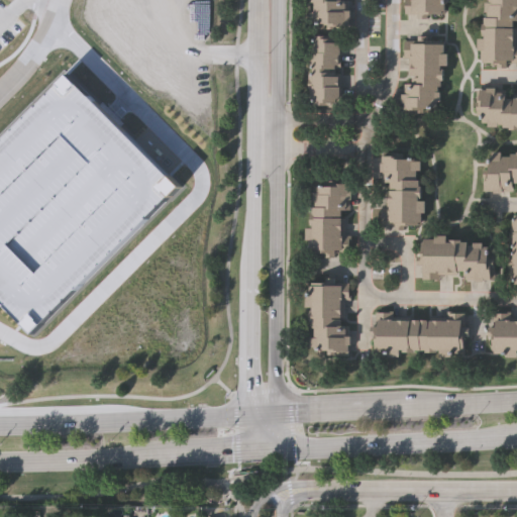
[(315,21),(315,19),(310,19),(310,9),(314,9),(315,0),(350,0),(350,17),(348,17),(348,28),(327,27),(327,21),(315,21)]
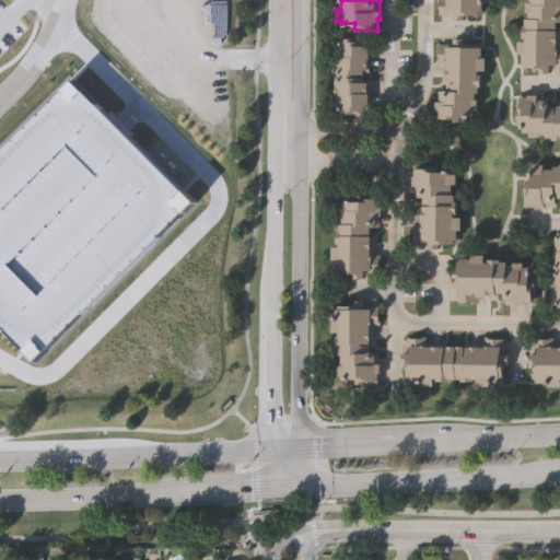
[(486,0),(486,1),(481,0),(481,12),(464,12),(464,18),(454,16),(454,13),(439,12),(439,0),(486,0)]
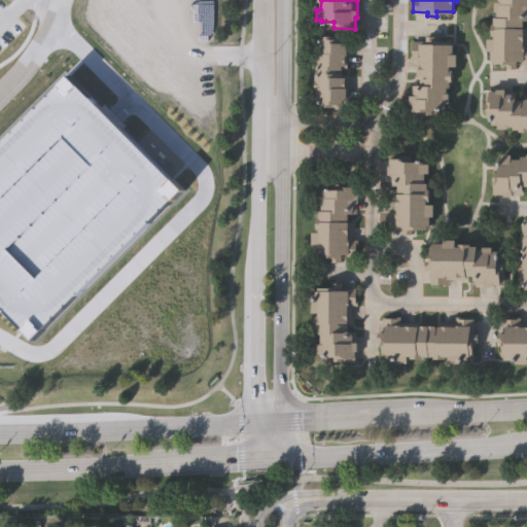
[(507,67),(507,62),(490,62),(490,48),(487,48),(487,36),(491,36),(492,22),(493,22),(493,15),(496,15),(497,9),(494,9),(494,0),(526,0),(526,19),(523,19),(523,26),(526,26),(526,62),(517,62),(517,67),(507,67)]
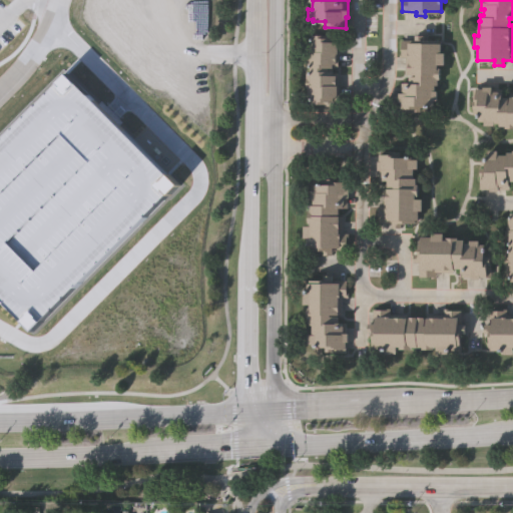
[(334,104),(325,104),(325,102),(312,102),(312,97),(307,97),(307,85),(306,85),(306,71),(311,71),(311,63),(306,63),(306,50),(308,50),(308,38),(312,38),(312,33),(340,33),(340,51),(339,51),(338,66),(334,65),(334,73),(339,74),(339,83),(340,83),(339,99),(334,99),(334,104)]
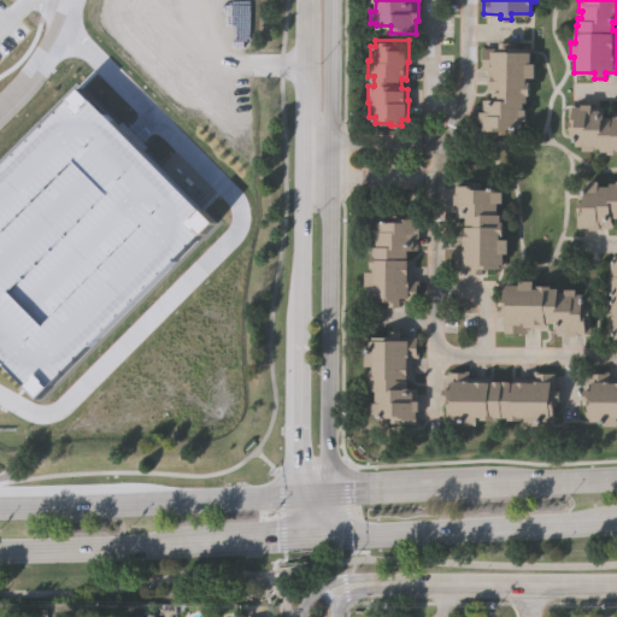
[(511,41),(511,46),(532,47),(530,62),(535,62),(535,76),(527,76),(527,82),(530,82),(530,94),(527,94),(527,100),(524,100),(524,106),(527,106),(526,118),(522,118),(522,127),(515,127),(515,133),(483,133),(483,119),(481,119),(481,109),(482,109),(482,97),(492,97),(492,84),(487,84),(488,66),(481,66),(481,60),(483,60),(483,46),(500,46),(500,40),(511,41)]
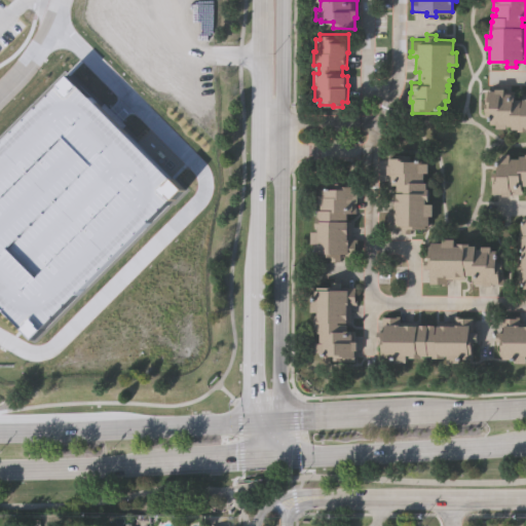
[(525,129),(519,129),(519,127),(512,127),(512,124),(506,124),(506,126),(496,126),(497,122),(491,122),(491,116),(486,116),(486,88),(495,88),(495,86),(504,86),(504,89),(515,89),(515,98),(524,98),(524,94),(525,94),(525,129)]
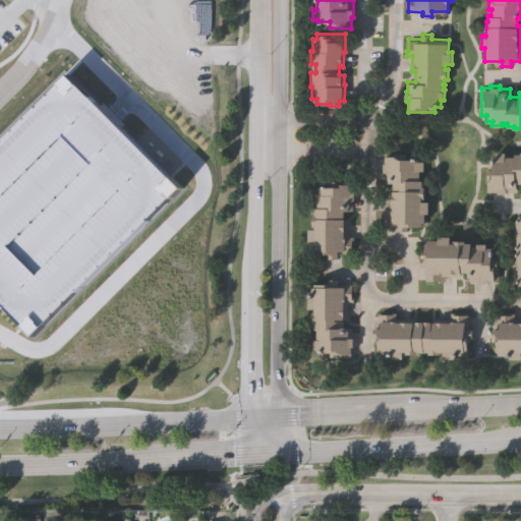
[(487,189),(487,158),(496,158),(496,151),(505,151),(505,155),(514,155),(514,153),(520,153),(520,181),(517,181),(517,190),(507,189),(507,192),(499,192),(499,189),(487,189)]
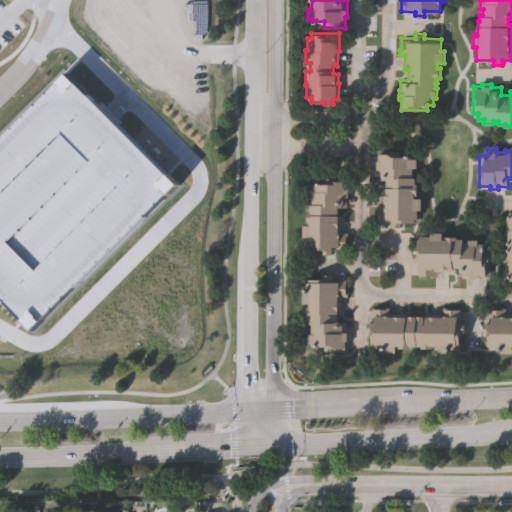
[(417,221),(405,221),(405,223),(400,223),(400,227),(392,227),(392,222),(376,221),(376,204),(386,204),(386,179),(378,179),(378,168),(377,168),(377,160),(379,160),(379,152),(390,152),(390,154),(418,154),(417,168),(413,167),(413,176),(415,176),(415,183),(418,183),(418,195),(415,195),(415,196),(422,196),(422,209),(417,209),(417,221)]
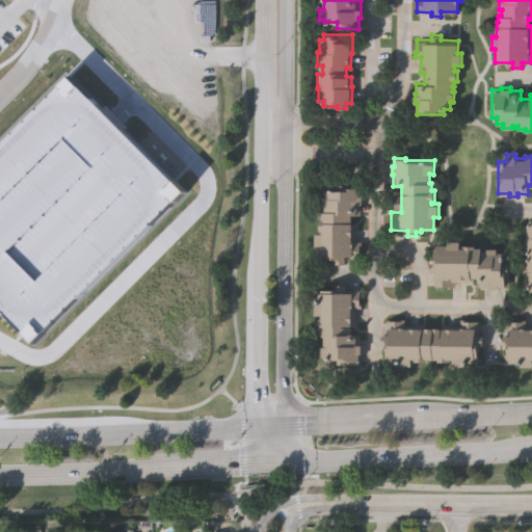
[(360,258),(346,258),(346,263),(337,262),(337,258),(334,258),(334,257),(319,257),(319,244),(315,244),(315,232),(320,232),(320,217),(321,217),(321,211),(324,211),(324,205),(322,205),(322,194),(326,195),(326,188),(334,189),(334,186),(361,187),(361,193),(363,193),(362,213),(351,213),(351,221),(355,221),(355,239),(362,239),(362,245),(361,245),(360,258)]
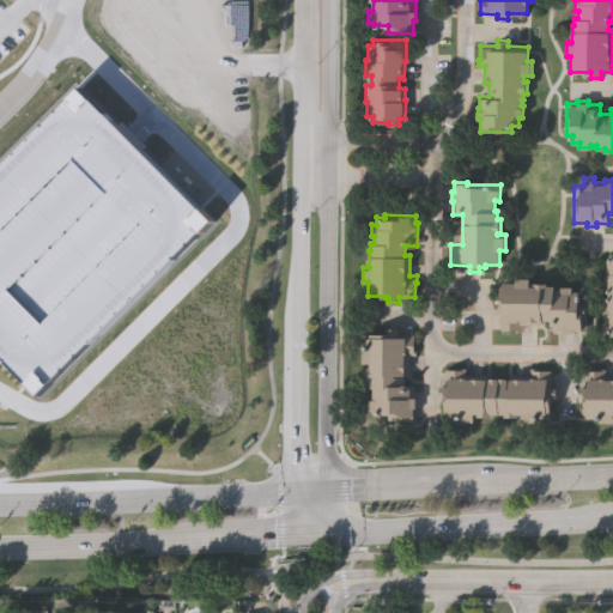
[(587,331),(575,331),(575,334),(564,334),(564,332),(551,331),(552,321),(542,321),(541,326),(521,325),(521,331),(502,331),(502,314),(496,314),(497,303),(501,303),(501,287),(505,287),(505,283),(516,283),(516,278),(532,278),(532,284),(548,284),(548,286),(556,286),(556,290),(562,290),(562,287),(574,287),(574,291),(578,291),(578,307),(587,307),(587,331)]
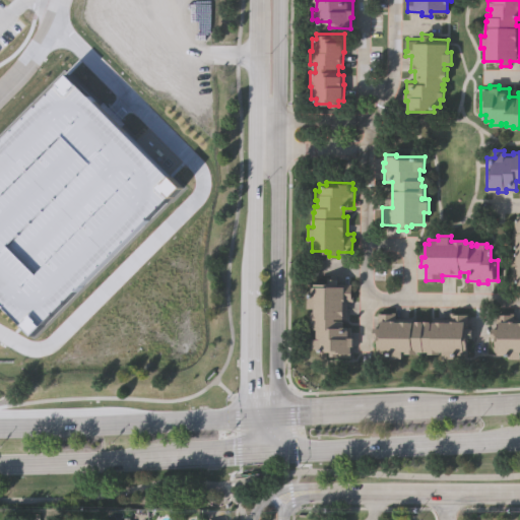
[(347,318),(342,318),(342,326),(351,326),(351,336),(352,336),(353,345),(350,345),(350,355),(336,355),(336,354),(330,354),(330,350),(327,350),(327,354),(319,354),(319,348),(316,348),(316,346),(312,346),(312,336),(317,336),(317,328),(314,328),(314,321),(312,321),(312,313),(314,313),(314,307),(308,307),(308,294),(311,294),(311,285),(314,285),(314,282),(328,282),(328,276),(338,276),(338,281),(351,281),(351,296),(353,296),(353,300),(347,300),(347,318)]
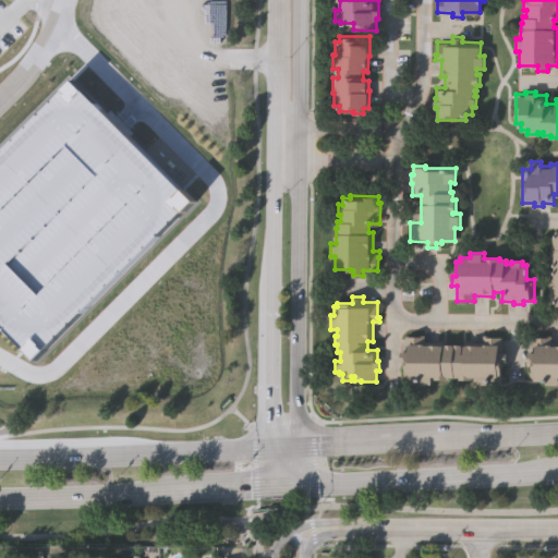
[(534,332),(553,332),(553,338),(557,338),(557,381),(546,381),(546,377),(537,377),(537,376),(532,376),(532,359),(529,359),(529,349),(533,349),(534,332)]
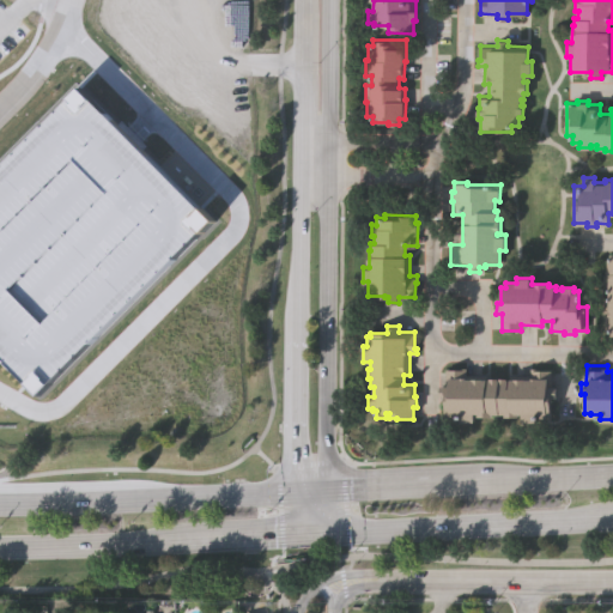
[(466,372),(486,374),(486,376),(510,377),(510,374),(530,374),(530,368),(551,369),(551,386),(557,386),(556,396),(551,396),(551,417),(538,417),(538,420),(521,420),(522,413),(517,413),(517,416),(504,416),(504,413),(491,413),(491,416),(478,416),(478,413),(474,412),(474,420),(459,420),(459,416),(444,416),(444,395),(441,395),(441,384),(445,384),(445,366),(466,366),(466,372)]
